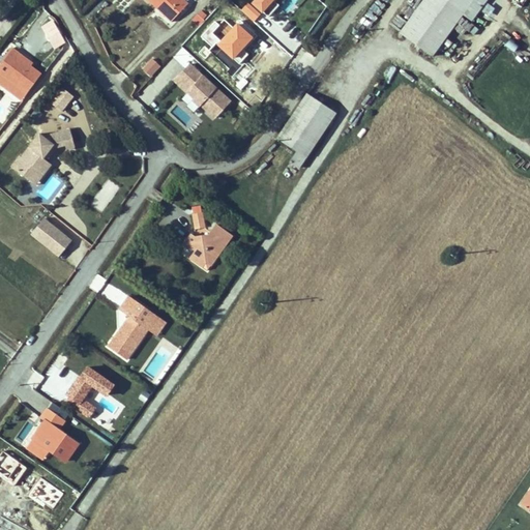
[(170,22),(186,4),(181,0),(147,0),(155,8),(156,6),(166,15),(165,17),(170,22)]
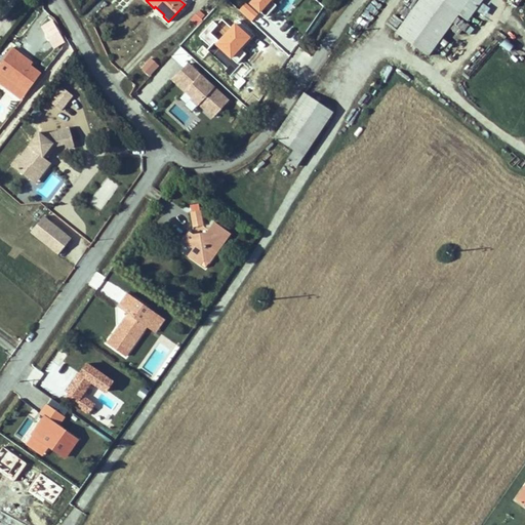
[(230,0),(242,10),(251,0),(230,0)]
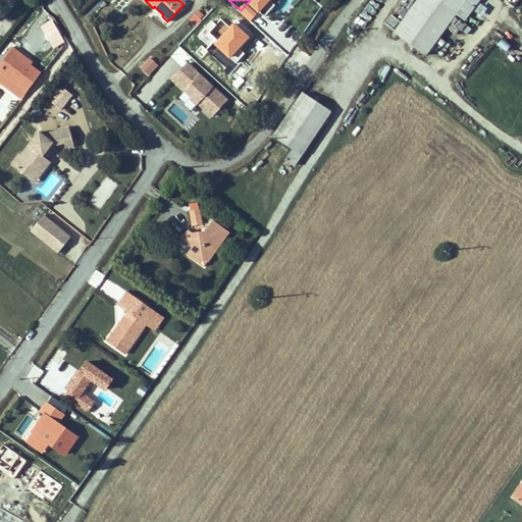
[(252,0),(243,12),(257,23),(271,5),(269,4),(272,0),(252,0)]
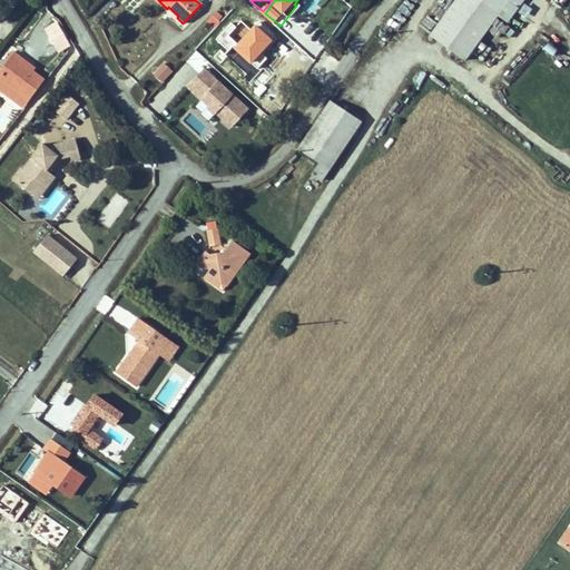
[(523,0),(457,0),(432,35),(465,59),(498,13),(508,21),(523,0)]
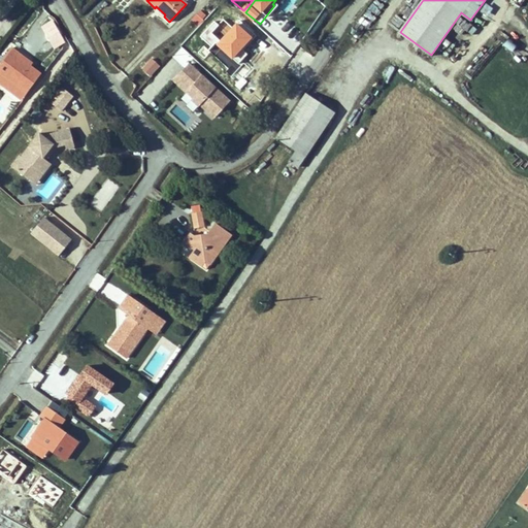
[(215,44),(232,27),(221,17),(204,35),(215,44)]
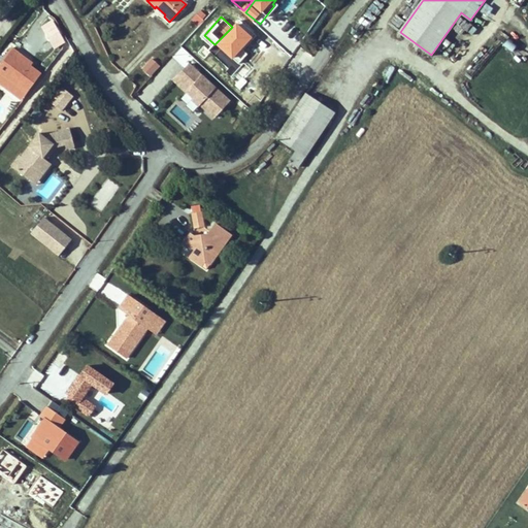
[(240,61),(248,53),(242,48),(255,34),(239,21),(220,43),(240,61)]
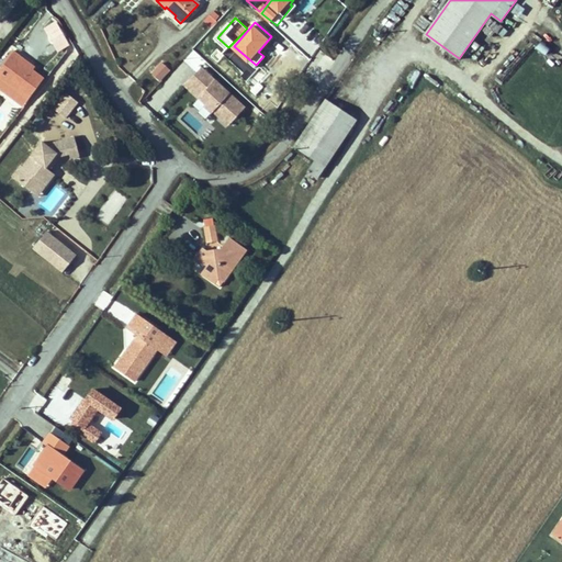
[(49,33),(57,45),(66,38),(58,26),(49,33)]
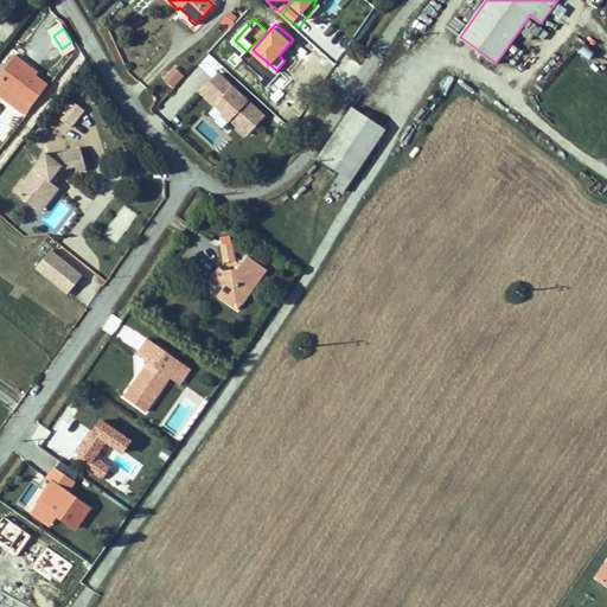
[(589,61),(594,53),(585,46),(579,53),(589,61)]
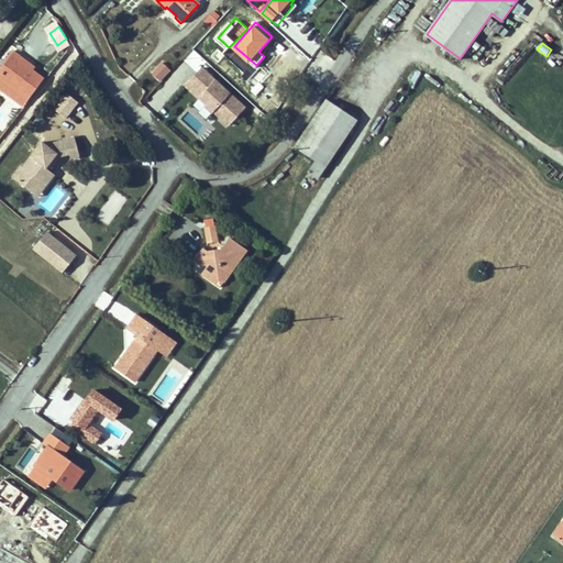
[(0,77),(26,97),(42,77),(32,69),(20,61),(22,57),(13,52),(0,68),(0,77)]
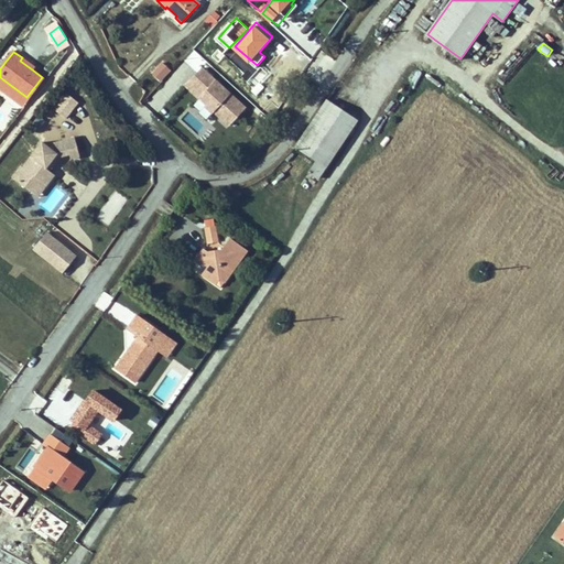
[(32,69),(34,67),(22,57),(20,61),(32,69)]
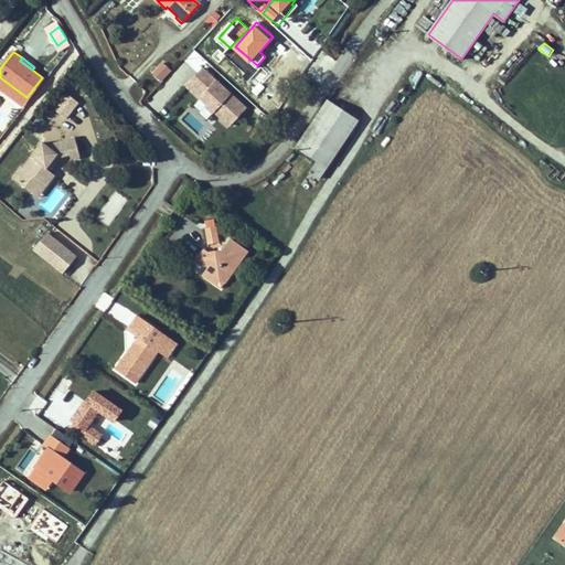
[(162,62),(151,74),(160,83),(172,72),(162,62)]
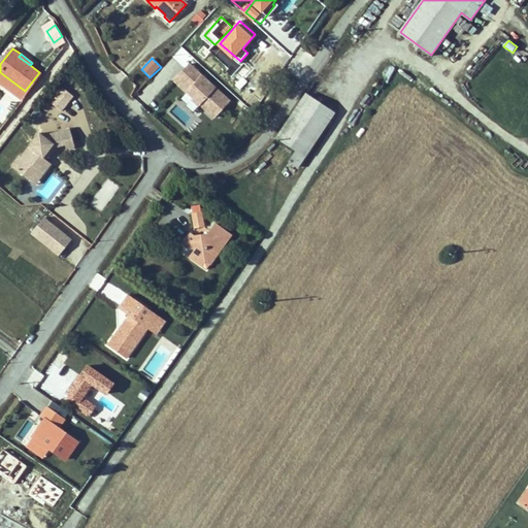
[(189,63),(172,81),(187,95),(185,97),(212,123),(232,101),(189,63)]
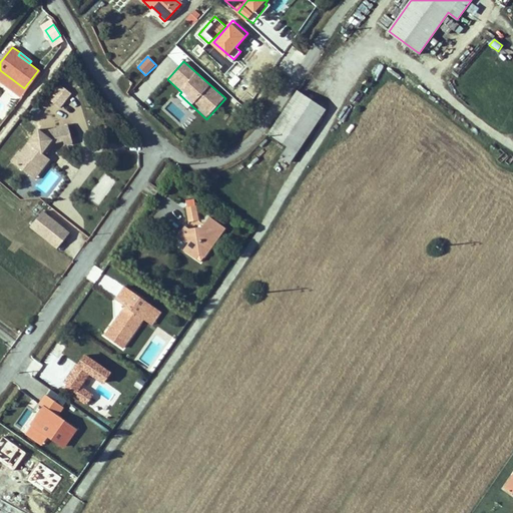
[(60,110),(71,92),(58,84),(47,102),(60,110)]
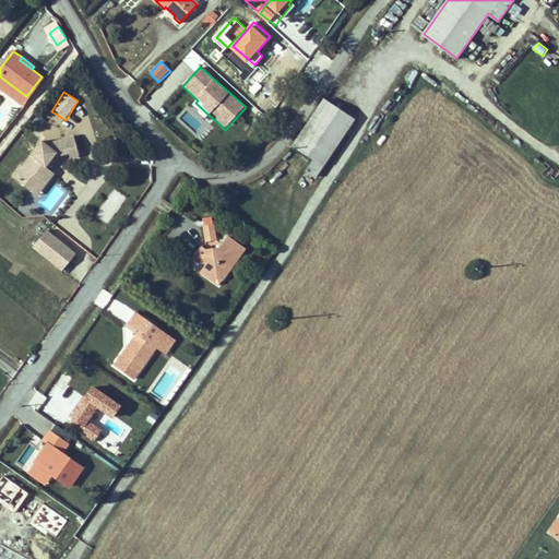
[(316,178),(354,120),(324,99),(294,145),(314,159),(307,170),(316,178)]
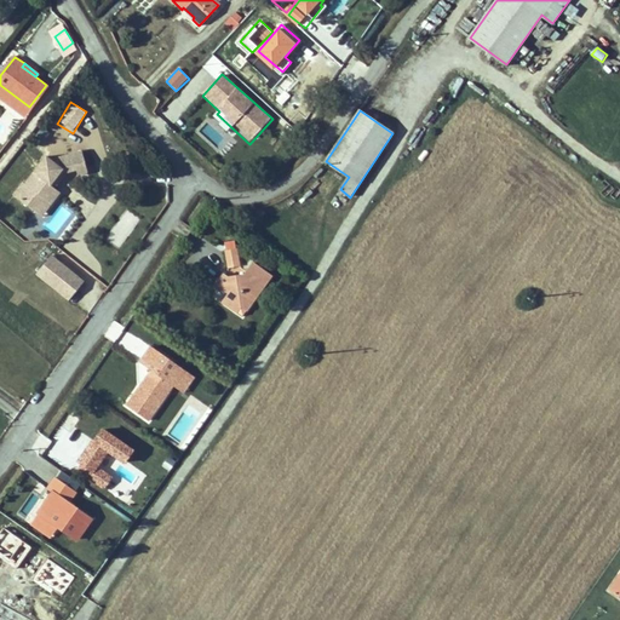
[(49,164),(44,160),(23,185),(21,184),(13,194),(35,211),(42,201),(50,206),(58,194),(49,187),(61,172),(65,176),(86,166),(79,149),(49,164)]
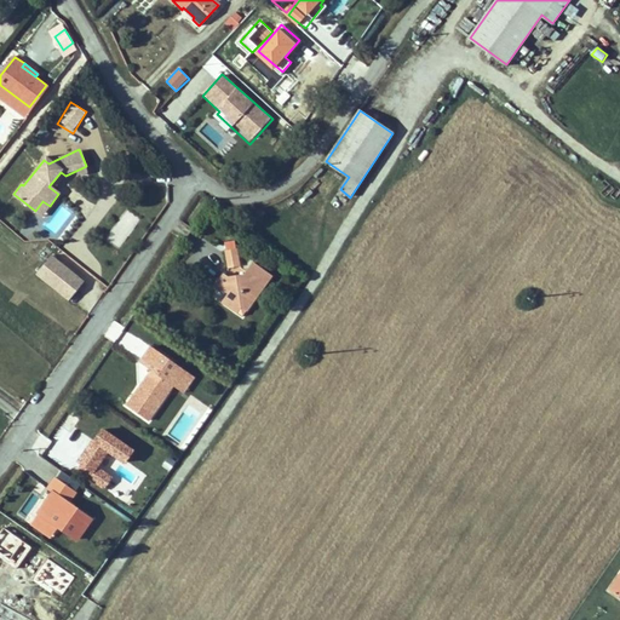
[(89,171),(86,166),(75,172),(76,177),(89,171)]
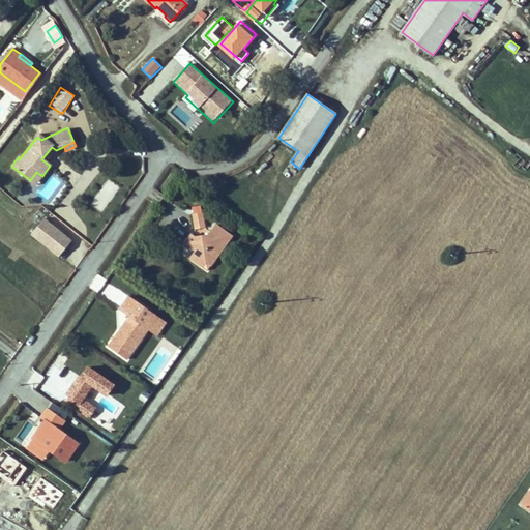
[(56,150),(52,147),(41,159),(47,163),(56,150)]
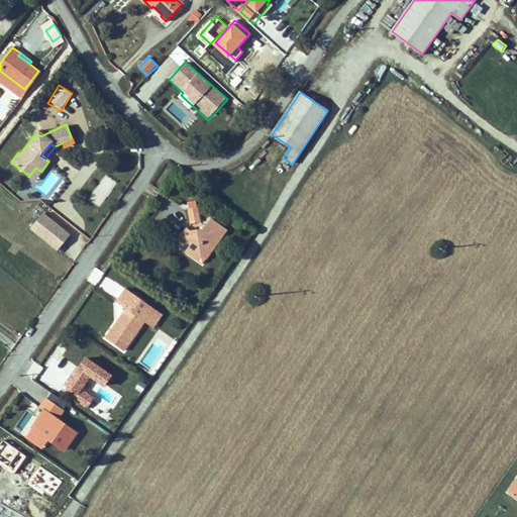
[(41,172),(35,168),(29,176),(34,180),(41,172)]
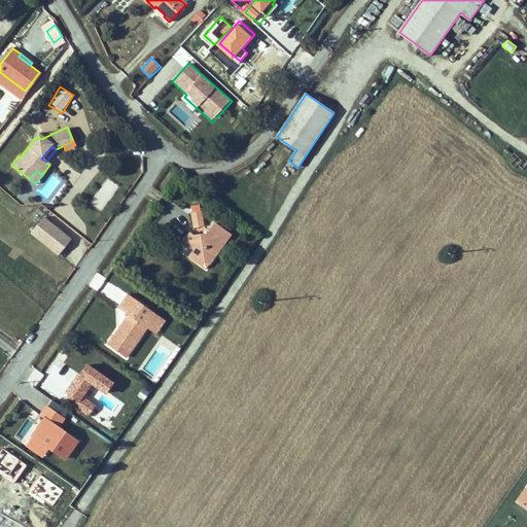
[(107,178),(91,203),(102,211),(118,185),(107,178)]
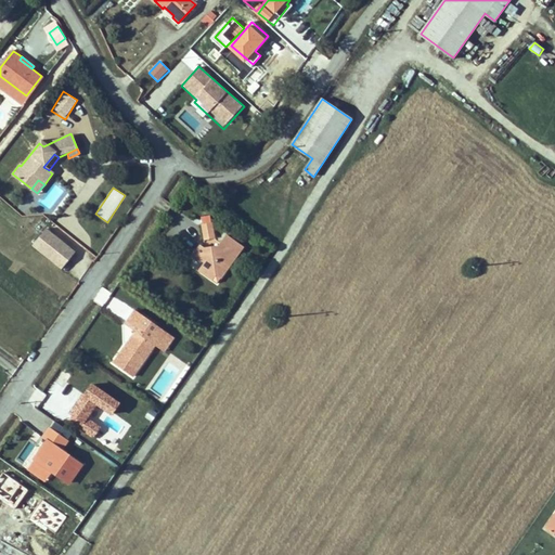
[(205,240),(215,239),(213,222),(203,224),(205,240)]
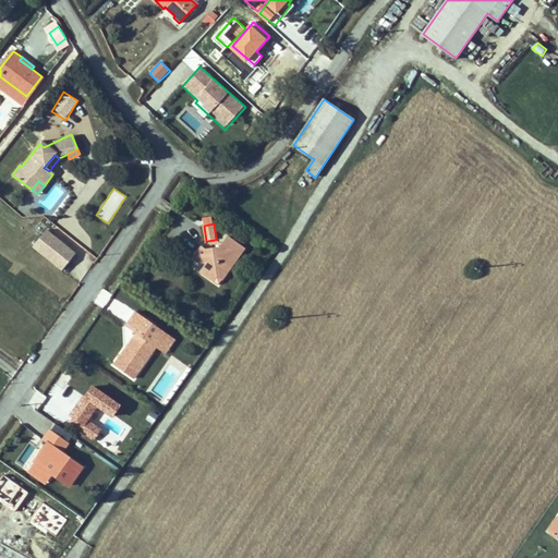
[(79,252),(49,230),(36,246),(65,269),(79,252)]
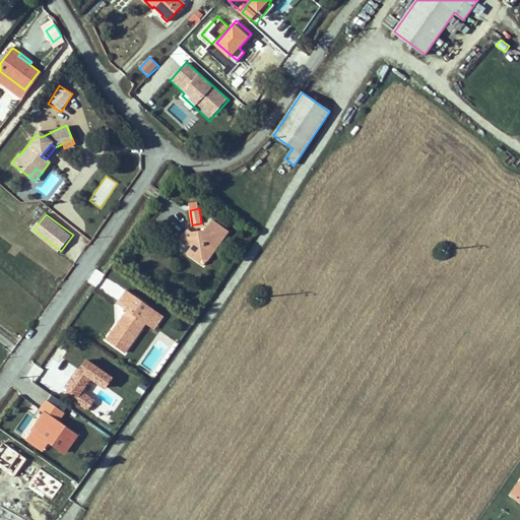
[(228,232),(211,220),(204,231),(199,238),(192,233),(189,231),(182,239),(192,247),(187,253),(194,258),(198,252),(203,251),(210,256),(228,232)]
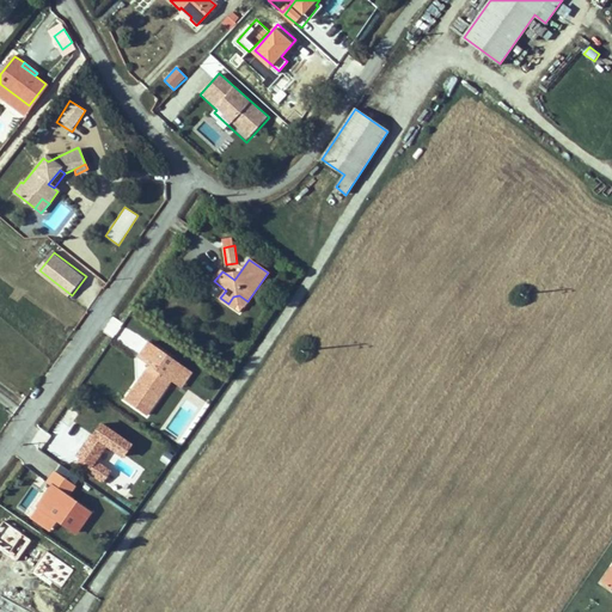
[(239,295),(233,297),(228,304),(234,307),(238,301),(244,306),(248,301),(239,295)]
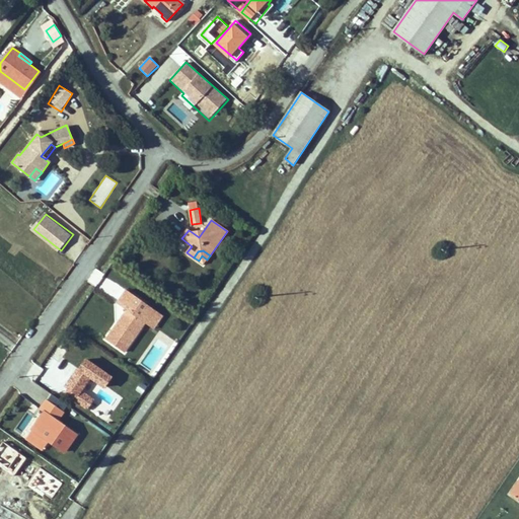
[(124,310),(103,341),(126,355),(146,324),(155,330),(164,316),(125,290),(115,304),(124,310)]
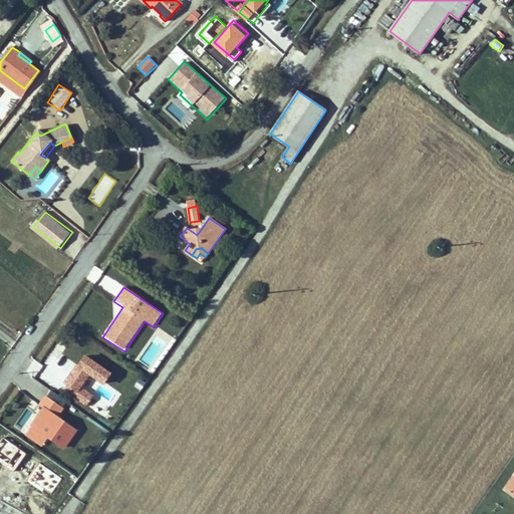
[(64,350),(72,356),(81,343),(77,341),(74,346),(69,342),(64,350)]
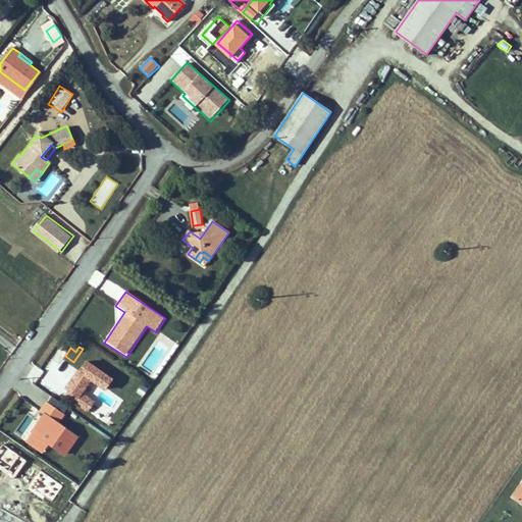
[(84,361),(62,397),(88,412),(99,394),(103,396),(113,378),(84,361)]
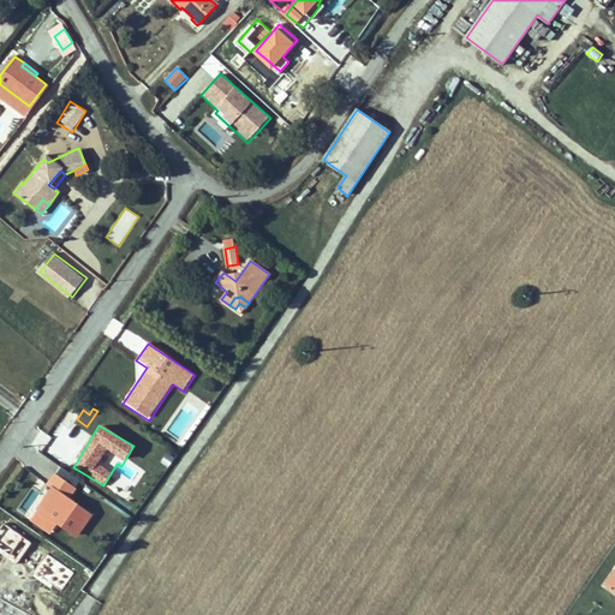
[(53,489),(39,508),(76,535),(90,515),(53,489)]
